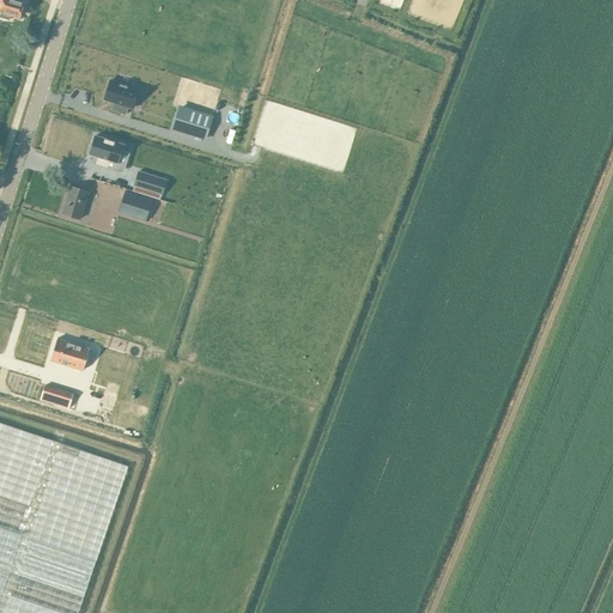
[(22,8),(24,2),(17,0),(0,0),(2,1),(0,10),(0,11),(1,12),(0,14),(0,17),(8,20),(10,14),(19,17),(19,16),(20,17),(23,10),(22,8)]
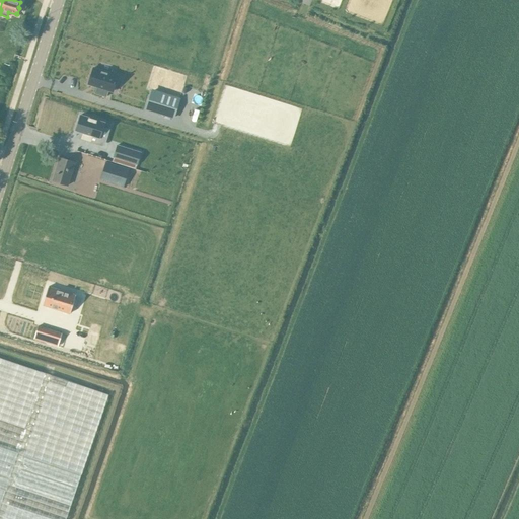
[(118,75),(93,68),(88,84),(97,86),(94,93),(106,96),(108,90),(113,91),(118,75)]
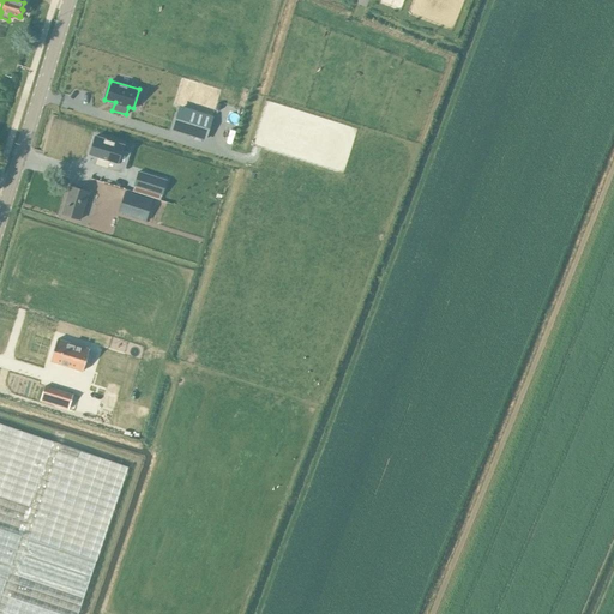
[(180,108),(174,128),(205,139),(211,118),(180,108)]
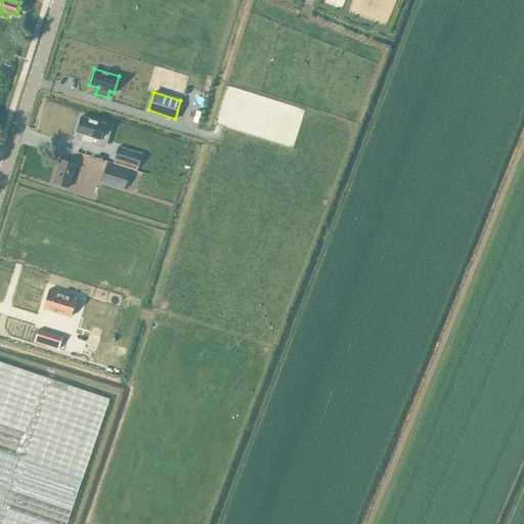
[(81,116),(76,132),(83,134),(84,134),(82,140),(92,143),(94,137),(101,139),(104,130),(110,131),(112,125),(81,116)]
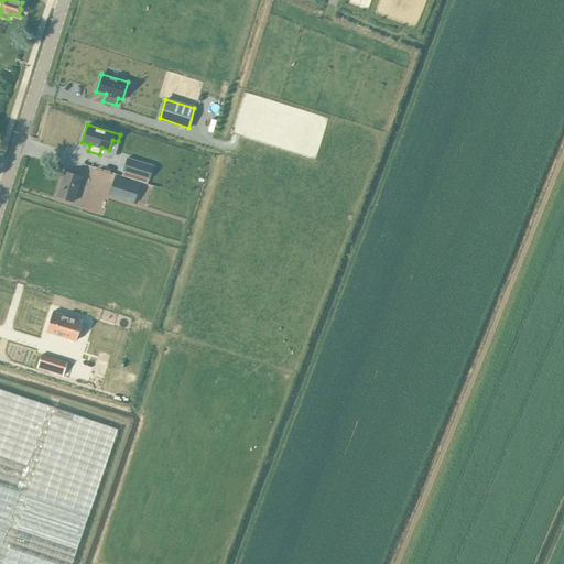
[(127,158),(123,171),(149,179),(153,165),(127,158)]
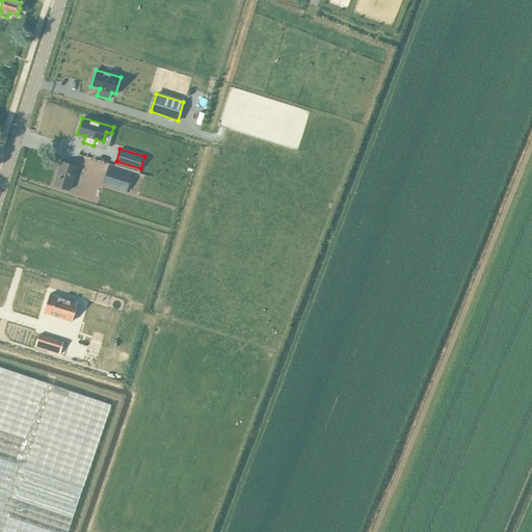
[(61,161),(54,185),(70,189),(77,166),(61,161)]
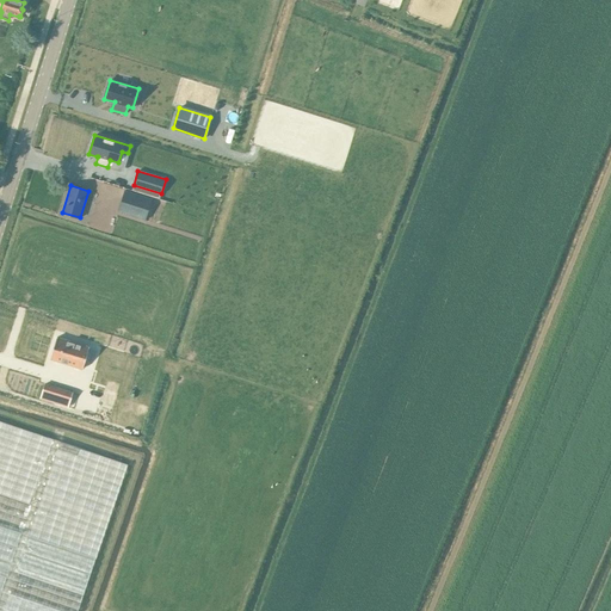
[(124,191),(121,203),(140,209),(137,217),(146,220),(152,199),(124,191)]
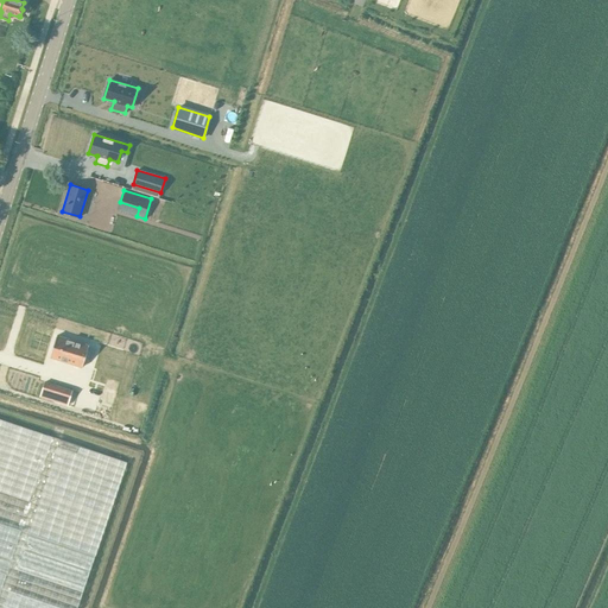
[(57,335),(51,353),(50,356),(82,367),(89,346),(84,343),(57,335)]
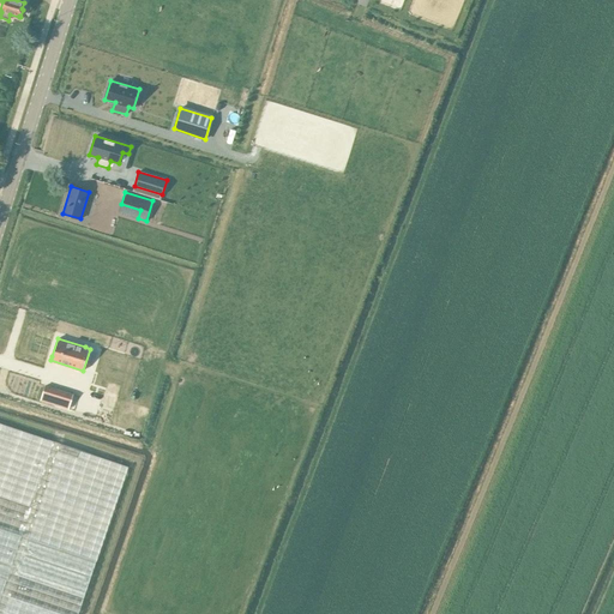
[(44,385),(41,399),(67,409),(72,395),(44,385)]
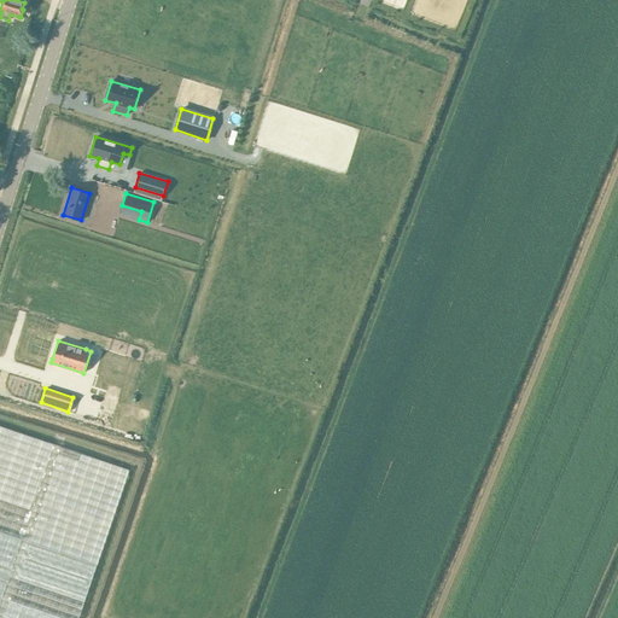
[(79,617),(129,470),(0,425),(0,617),(79,617)]
